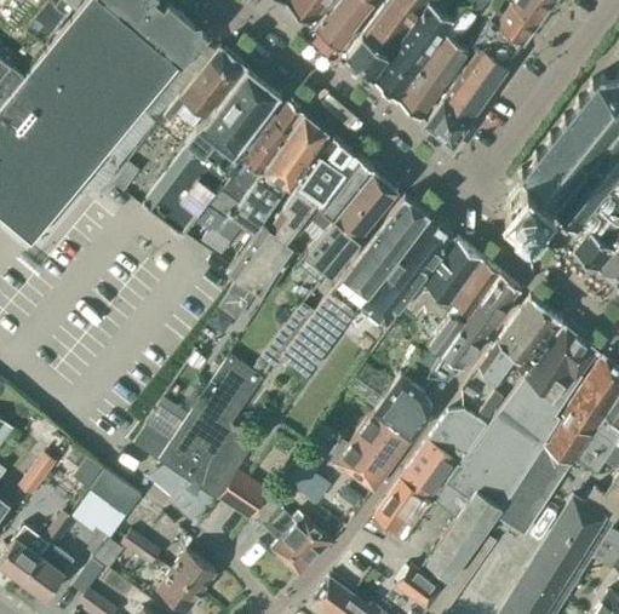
[(0,218),(32,246),(69,201),(207,36),(162,0),(91,0),(23,82),(0,63),(0,218)]
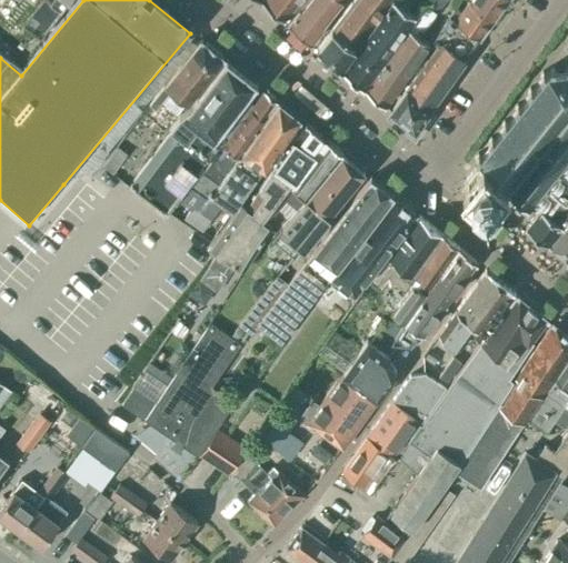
[(55,0),(50,6),(45,1),(23,27),(40,40),(68,4),(70,6),(73,0),(55,0)]
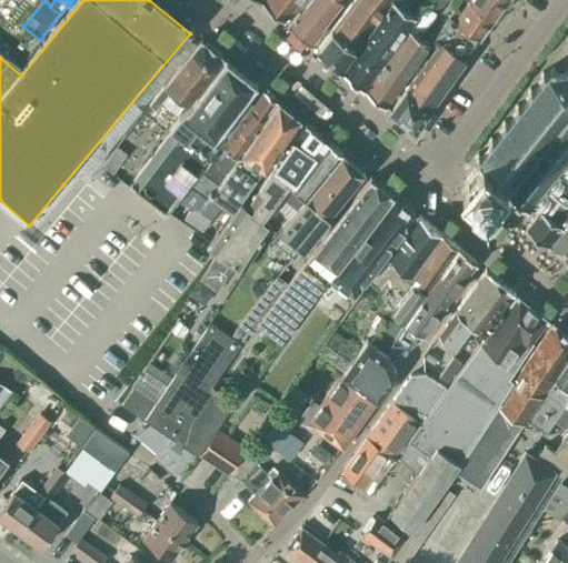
[(265,0),(261,4),(285,24),(302,0),(265,0)]
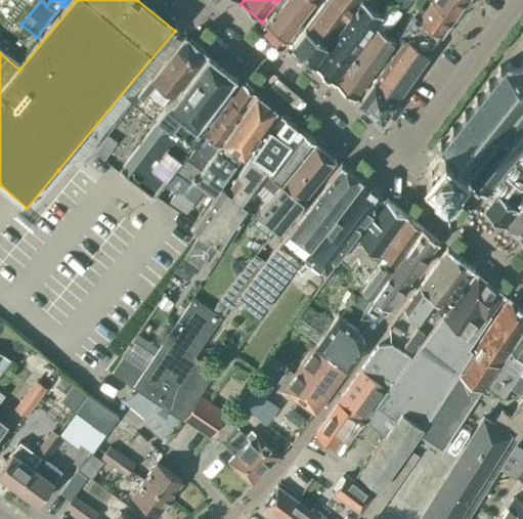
[(286,0),(265,26),(287,44),(316,4),(318,6),(323,0),(286,0)]
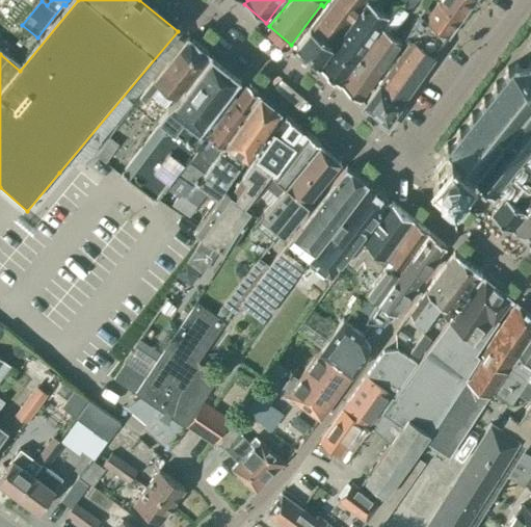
[(335,0),(296,49),(318,68),(368,0),(375,0),(377,1),(377,0),(335,0)]
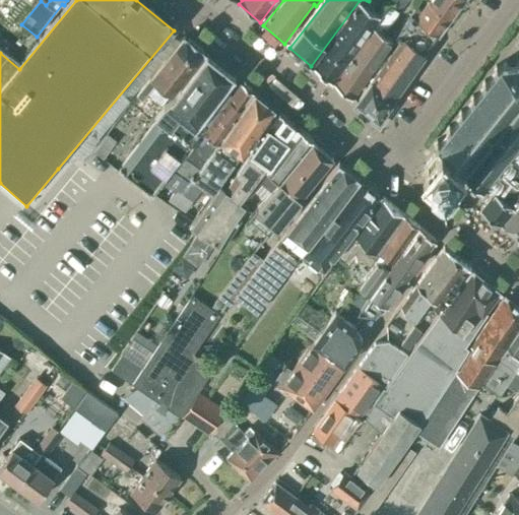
[(397,0),(333,85),(352,102),(393,44),(379,35),(383,28),(388,31),(399,17),(411,0),(397,0)]
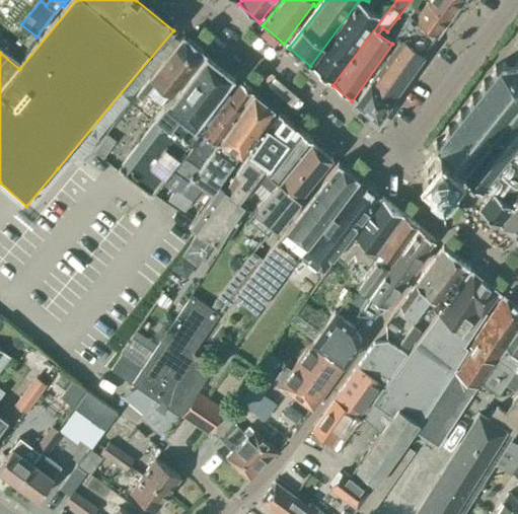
[(431,0),(426,7),(450,23),(465,2),(462,0),(431,0)]
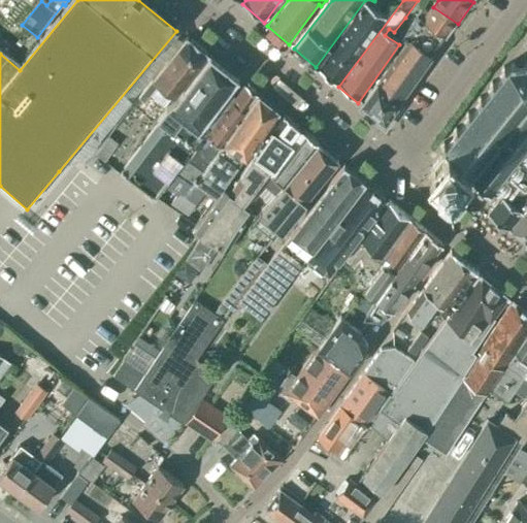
[(319,70),(337,86),(386,21),(366,5),(319,70)]
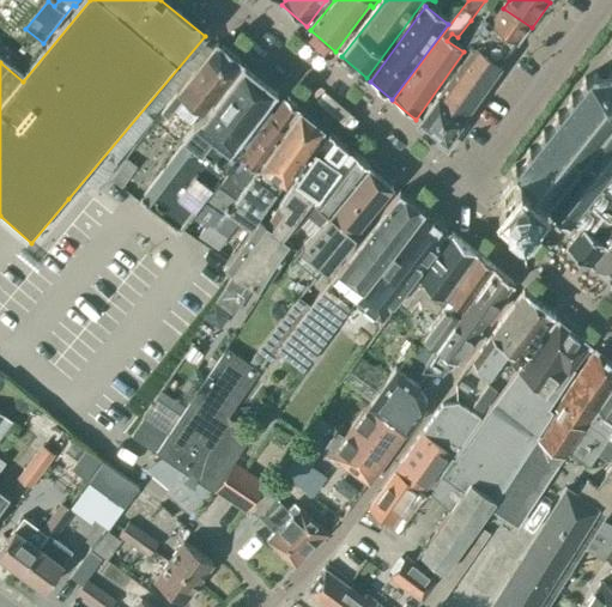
[(484,24),(516,47),(517,48),(532,28),(503,8),(497,17),(491,13),(484,24)]
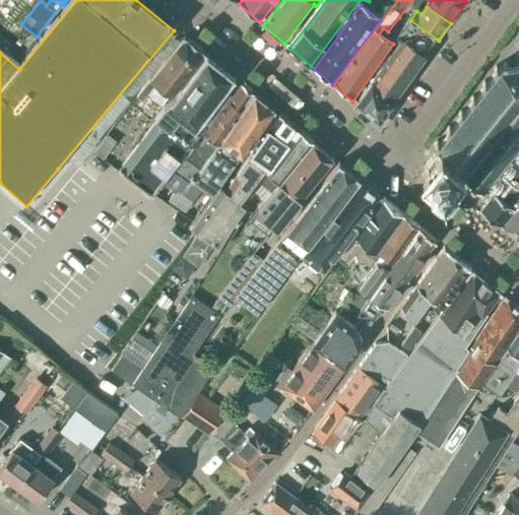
[(438,40),(410,20),(404,28),(405,29),(398,40),(402,43),(358,106),(379,124),(426,59),(424,58),(438,40)]
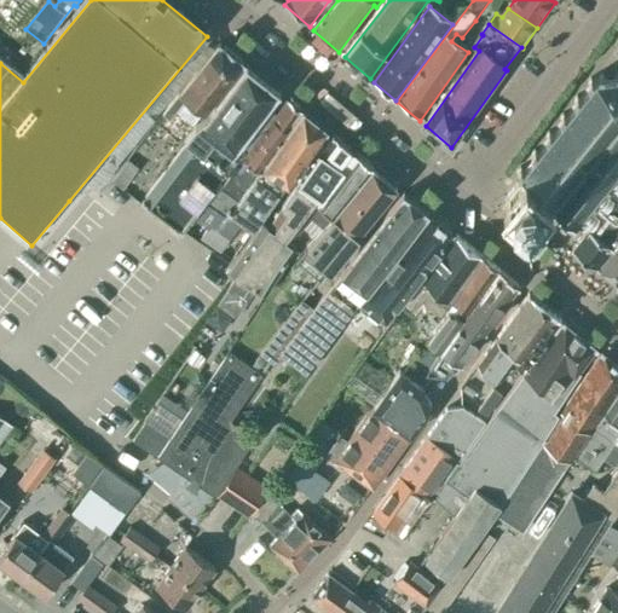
[(204,117),(244,67),(220,47),(163,119),(171,123),(177,116),(192,129),(203,116),(204,117)]
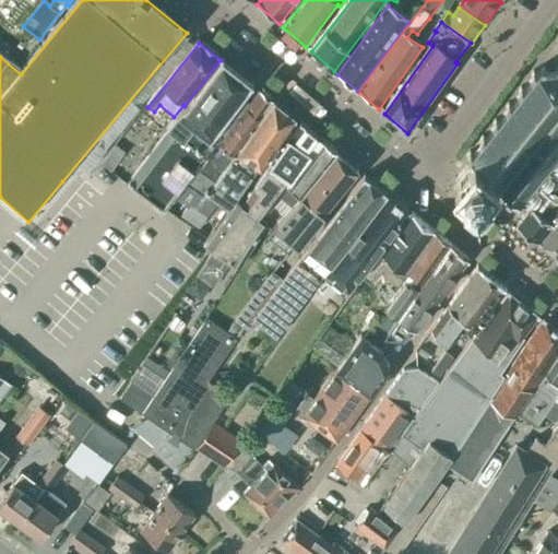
[(200,155),(227,121),(253,87),(223,62),(188,108),(177,118),(168,130),(127,187),(165,214),(178,198),(181,193),(208,160),(200,155)]
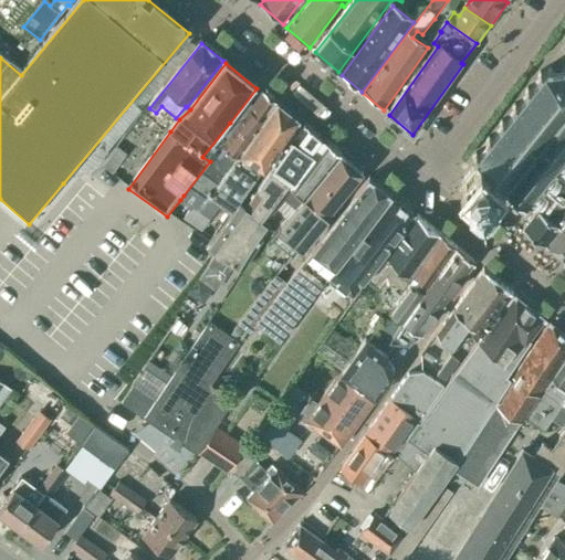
[(546,247),(564,223),(564,70),(547,72),(541,76),(473,160),(475,162),(474,164),(478,166),(459,189),(484,210),(504,187),(531,208),(532,205),(539,211),(524,229),(531,234),(531,235),(546,247)]
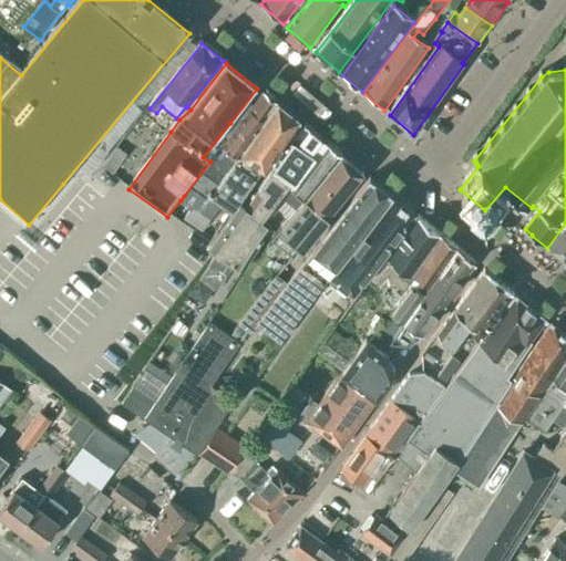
[(224,148),(239,160),(277,104),(265,94),(224,148)]
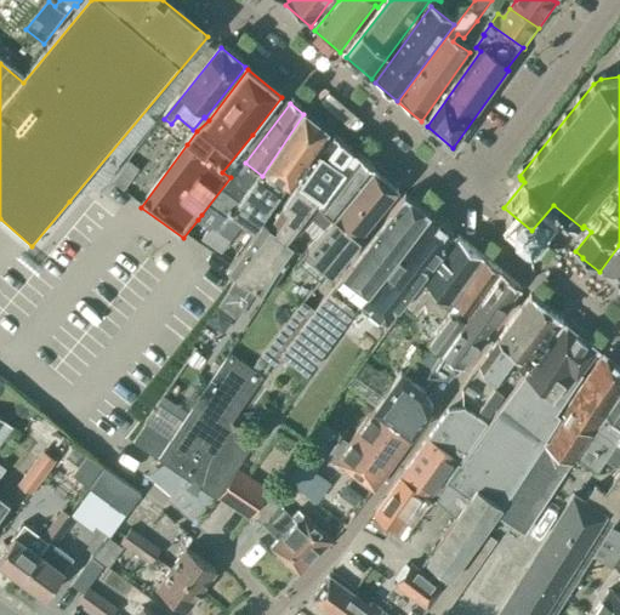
[(252,239),(326,132),(303,114),(262,176),(250,193),(231,177),(202,215),(198,220),(211,231),(202,243),(220,257),(240,231),(245,234),(252,239)]
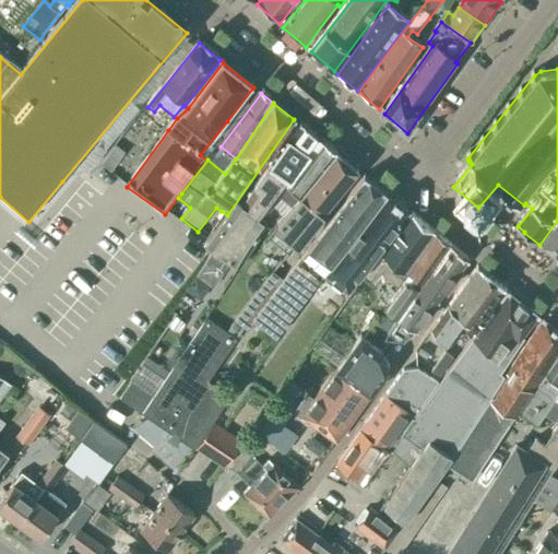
[(266,230),(259,223),(309,160),(323,142),(301,125),(287,142),(244,208),(239,204),(208,248),(214,252),(206,266),(224,277),(233,266),(239,270),(266,230)]
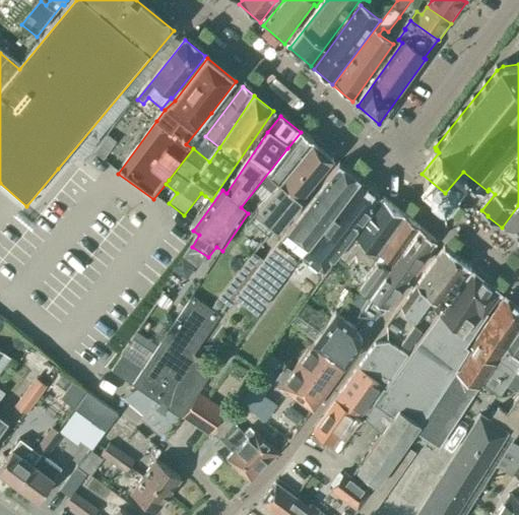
[(314,144),(301,132),(241,207),(249,211),(255,216),(256,214),(302,159),(314,144)]
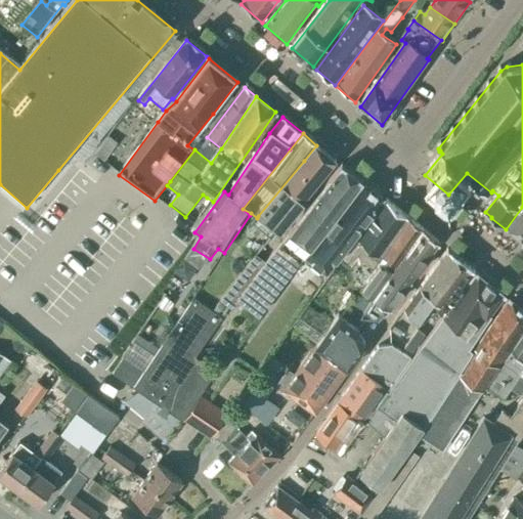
[(316,145),(258,216),(279,233),(305,203),(303,202),(336,161),(316,145)]
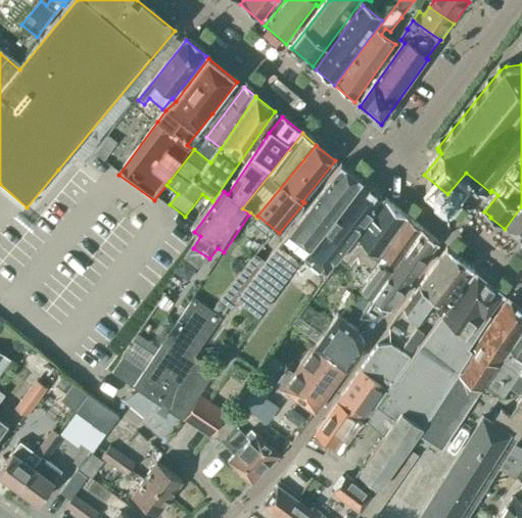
[(221,302),(212,314),(221,320),(228,309),(231,311),(237,302),(258,319),(363,184),(341,167),(266,265),(255,256),(221,302)]
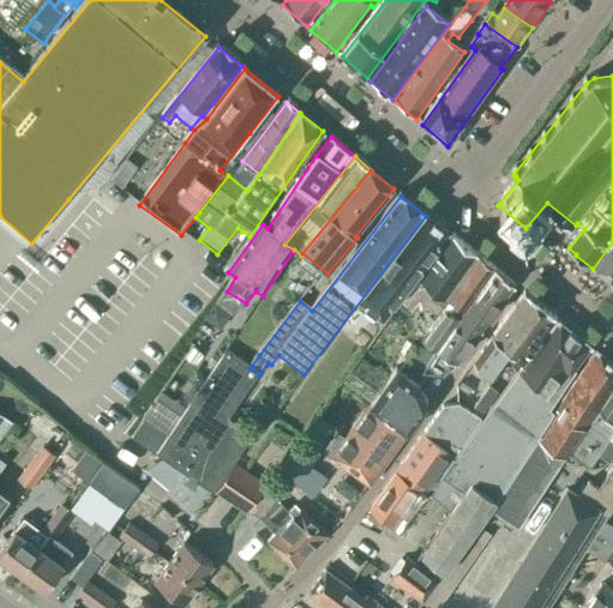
[(359,306),(382,324),(449,235),(427,216),(359,306)]
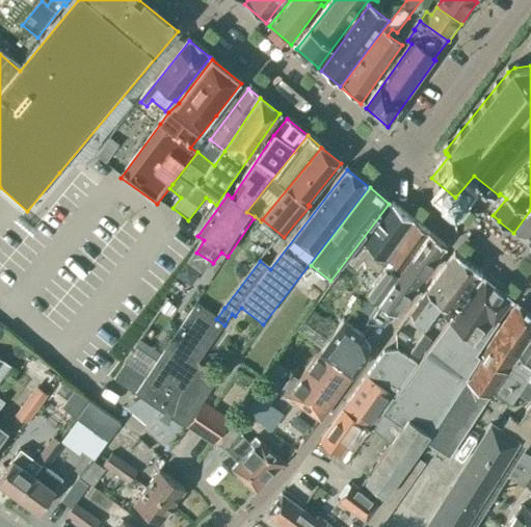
[(388,261),(414,224),(392,206),(346,266),(355,273),(365,262),(378,273),(388,261)]
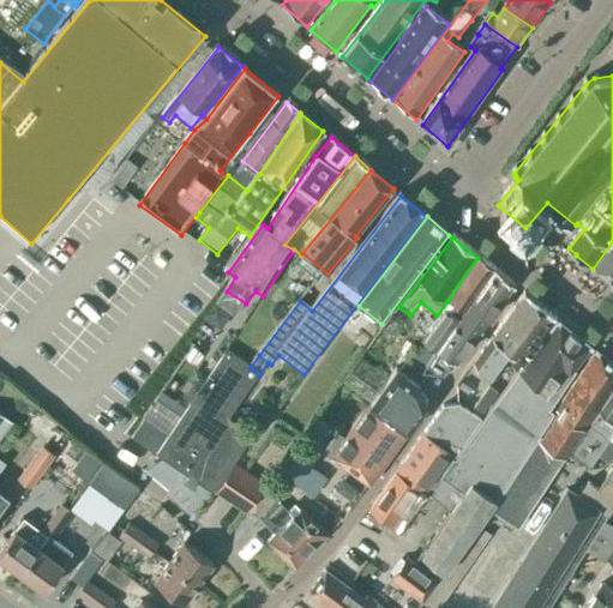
[(612,242),(593,269),(612,284),(612,242)]
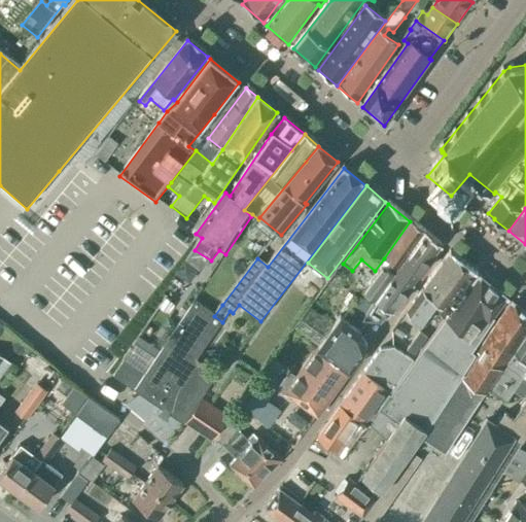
[(484,219),(475,227),(491,246),(500,239),(484,219)]
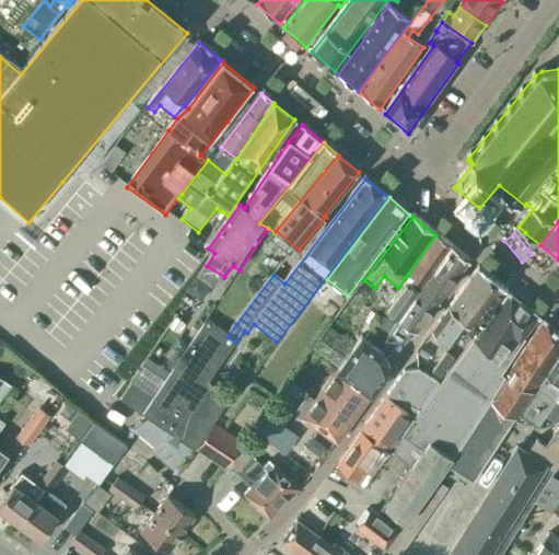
[(435,235),(408,275),(417,282),(412,288),(408,284),(385,314),(398,323),(453,250),(435,235)]
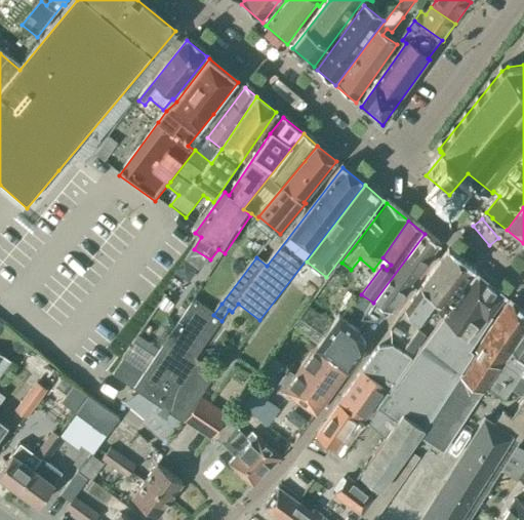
[(441,247),(425,234),(373,303),(374,304),(361,321),(378,323),(379,323),(387,313),(390,315),(441,247)]
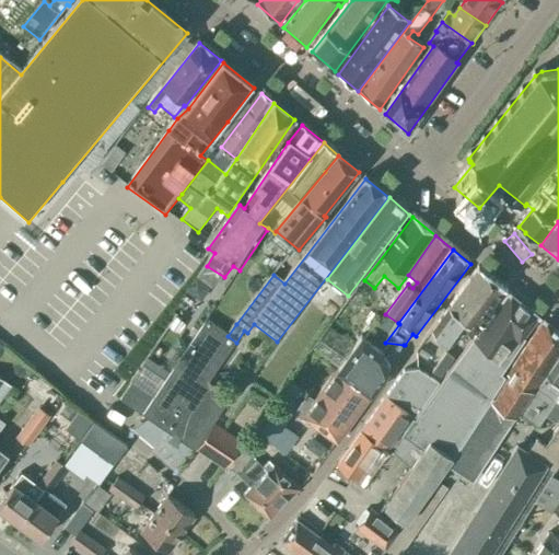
[(251,267),(246,278),(261,285),(266,274),(251,267)]
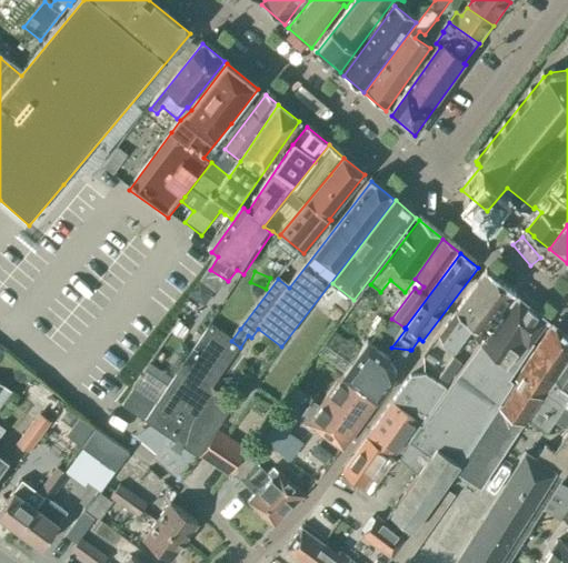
[(439,339),(457,352),(504,289),(486,274),(439,339)]
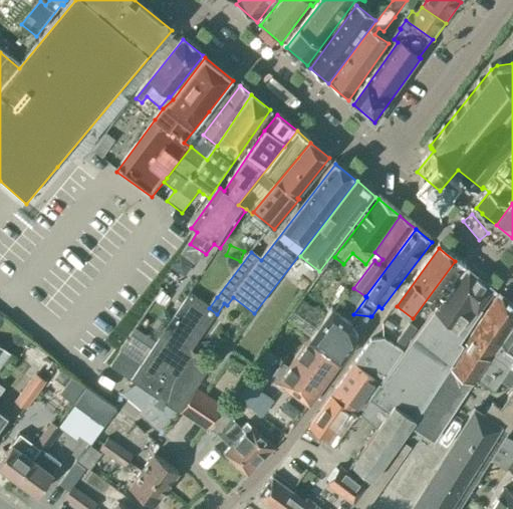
[(466,270),(455,261),(413,318),(415,320),(418,316),(425,321),(431,312),(428,310),(434,302),(439,307),(466,270)]
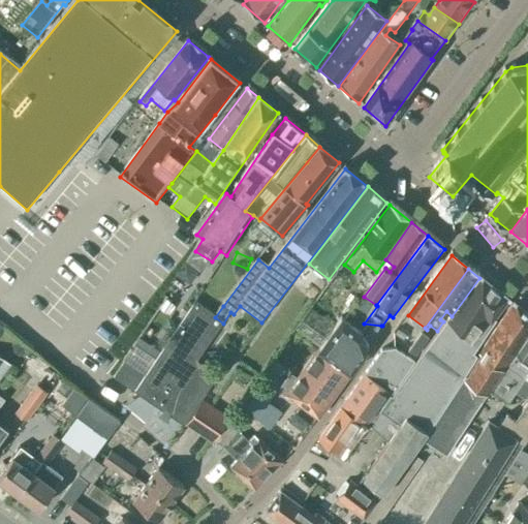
[(509,302),(480,279),(381,413),(402,428),(406,421),(427,435),(464,380),(463,379),(478,359),(473,356),(497,322),(495,320),(509,302)]
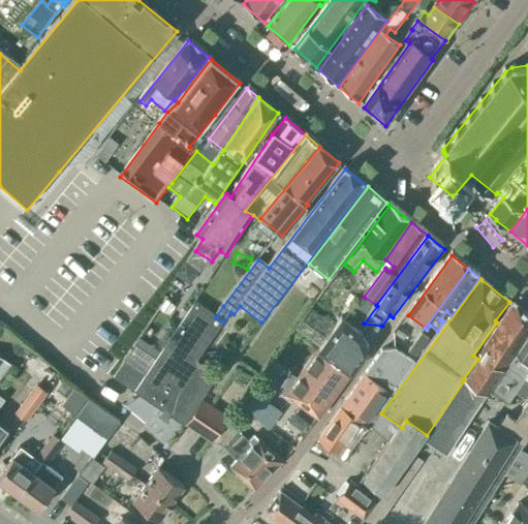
[(177,282),(159,313),(172,320),(189,289),(177,282)]
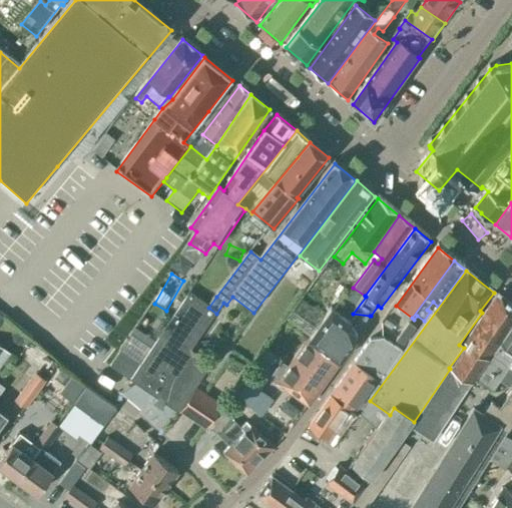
[(216,315),(208,309),(189,296),(131,382),(179,415),(211,367),(190,353),(216,315)]
